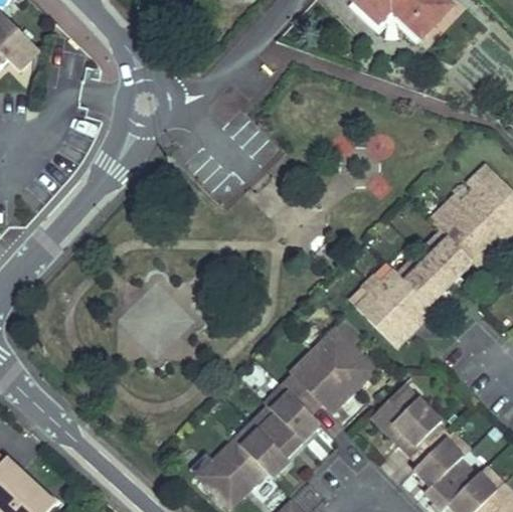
[(353,0),(377,22),(390,8),(419,36),(450,4),(446,0),(353,0)]
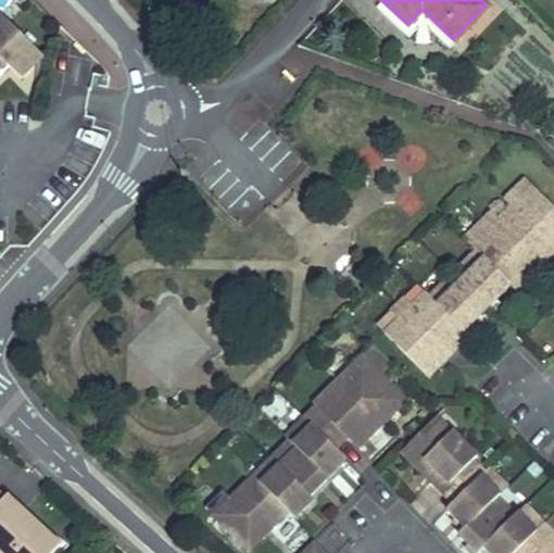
[(20,76),(36,59),(30,54),(36,48),(0,12),(0,65),(4,61),(20,76)]
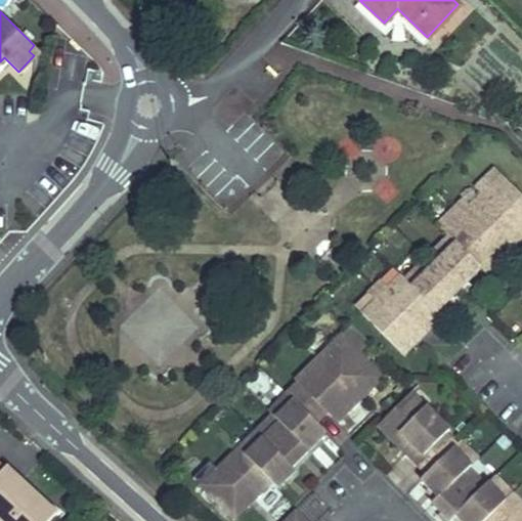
[(29,51),(34,55),(39,50),(34,45),(29,51)]
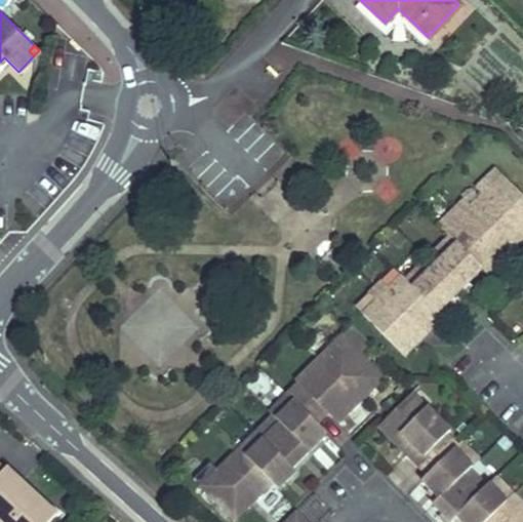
[(372,141),(372,156),(396,157),(397,142),(372,141)]
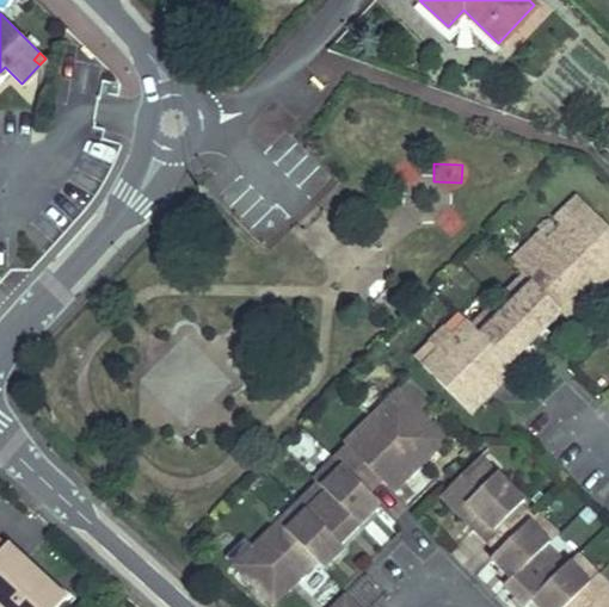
[(583,200),(574,192),(560,208),(568,216),(583,200)]
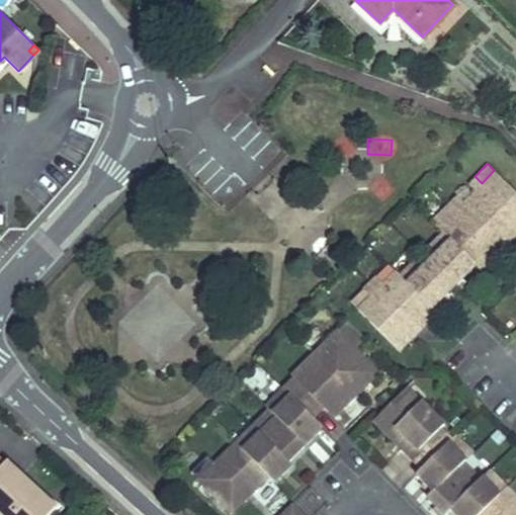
[(375,275),(368,281),(412,325),(418,319),(423,324),(435,311),(431,306),(474,263),(481,257),(485,262),(510,237),(505,233),(515,221),(515,192),(494,170),(482,183),(475,176),(467,183),(471,187),(475,190),(463,201),(460,198),(456,194),(443,207),(449,215),(437,227),(441,231),(436,237),(443,244),(431,256),(423,249),(417,256),(424,263),(412,275),(404,268),(399,274),(395,270),(382,282),(375,275)]
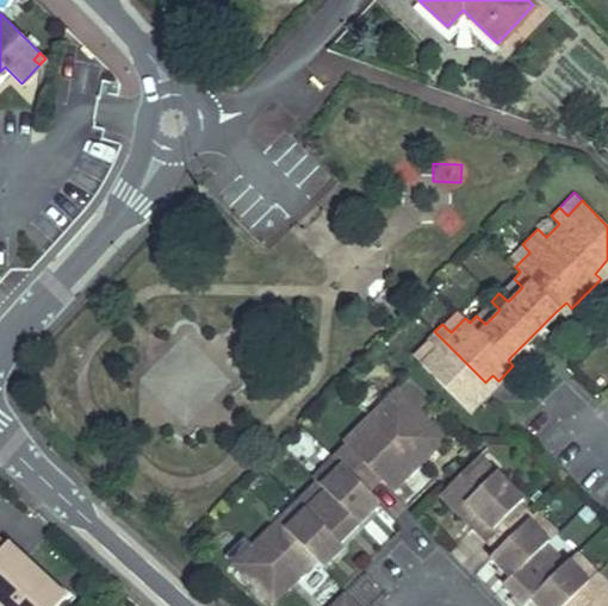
[(559,224),(556,220),(543,233),(546,237),(559,224)]
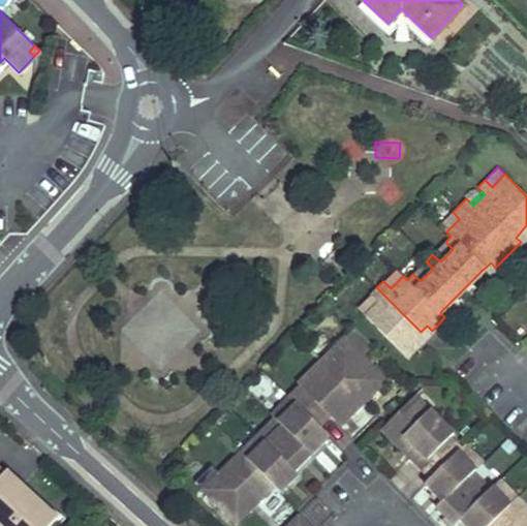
[(459,219),(453,212),(439,225),(446,231),(459,219)]
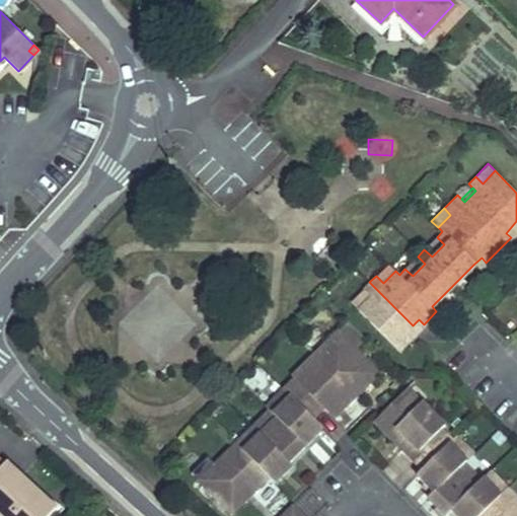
[(511,237),(516,231),(516,221),(506,233),(511,237)]
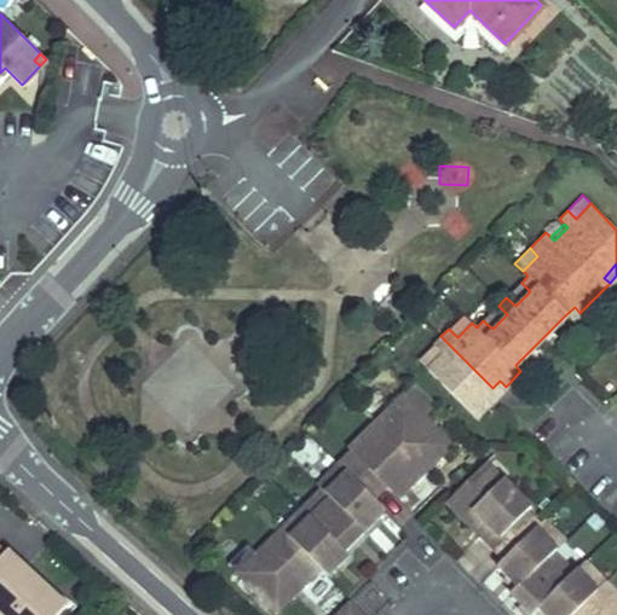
[(530,291),(522,283),(506,297),(515,306),(530,291)]
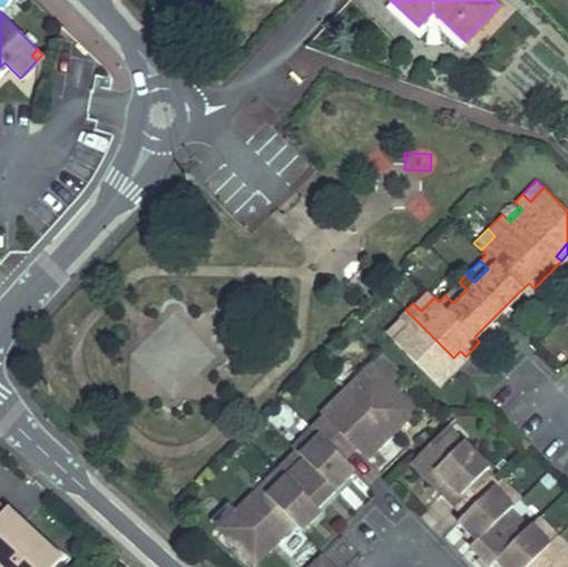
[(453,303),(467,290),(459,282),(444,295),(453,303)]
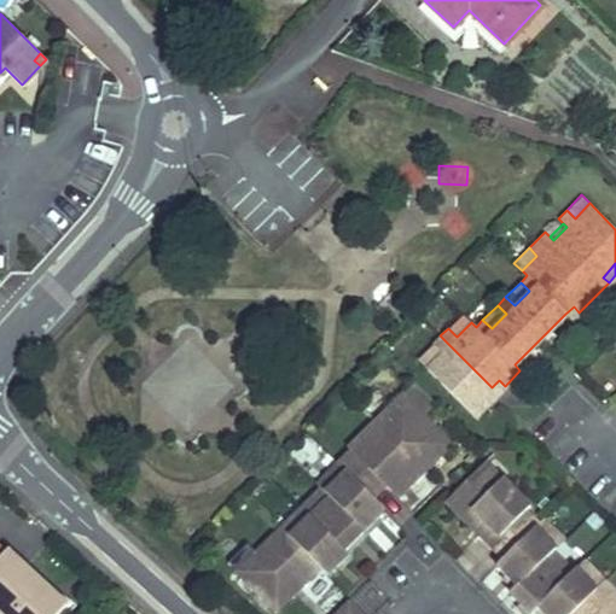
[(579,313),(574,307),(565,314),(571,320),(579,313)]
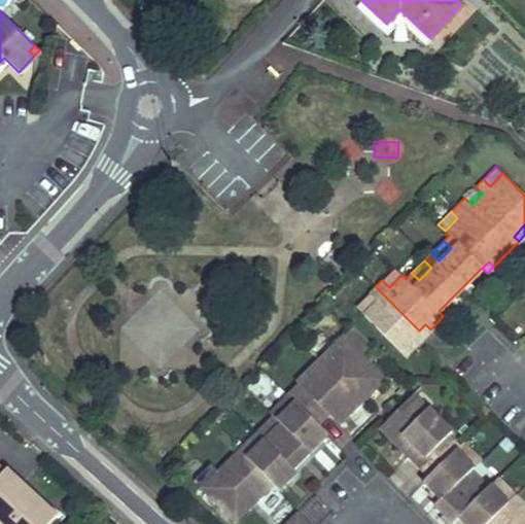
[(362,314),(405,355),(416,343),(412,338),(419,330),(375,286),(369,293),(376,301),(362,314)]
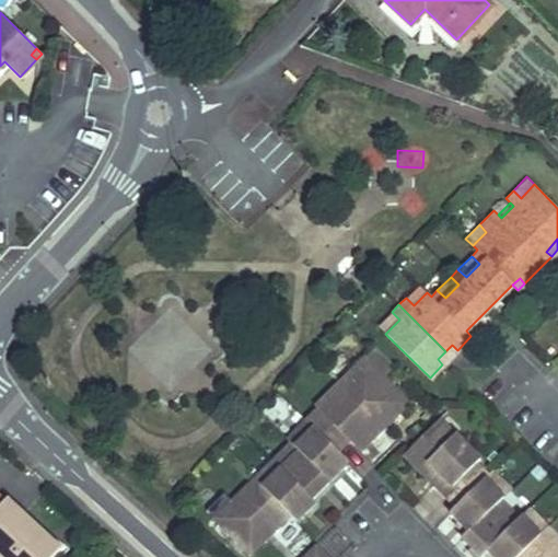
[(399,320),(392,312),(378,326),(385,334),(399,320)]
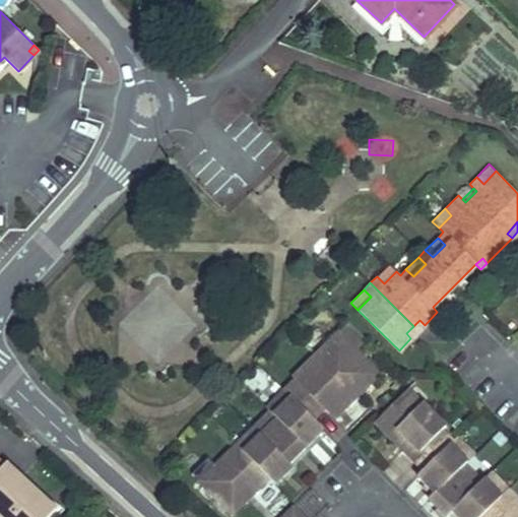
[(406,333),(410,338),(425,325),(419,320),(413,326),(406,333)]
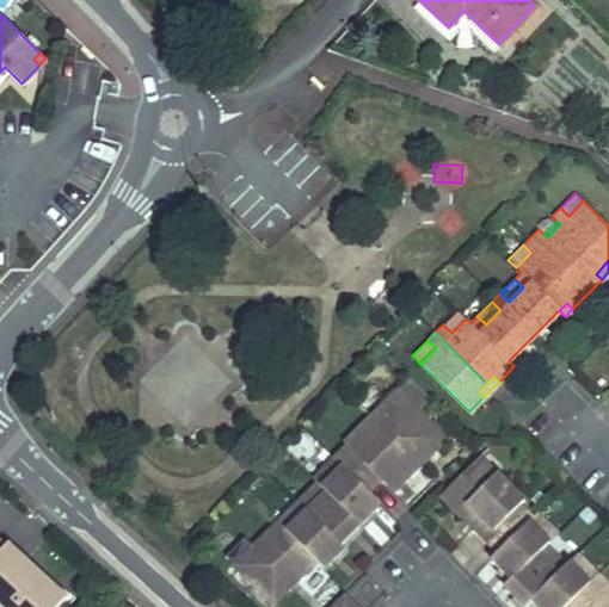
[(422,404),(429,397),(408,377),(401,384),(422,404)]
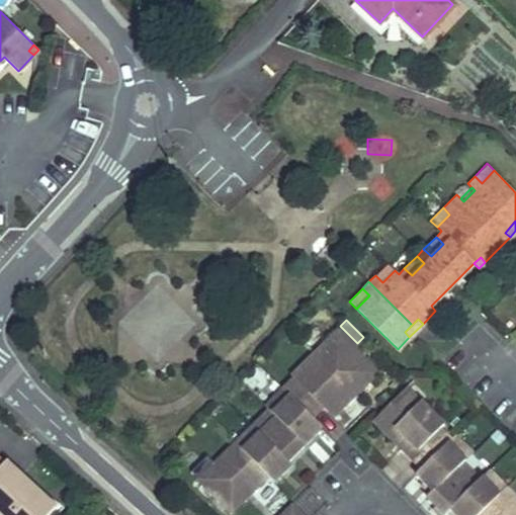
[(340,326),(335,330),(353,347),(357,343),(340,326)]
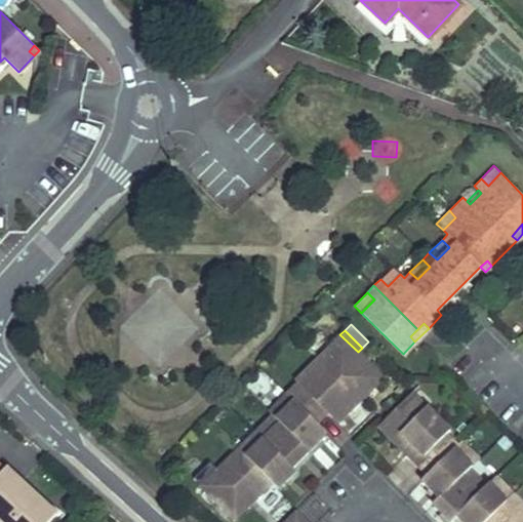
[(332,342),(339,349),(324,364),(354,393),(363,384),(368,389),(380,376),(358,352),(339,334),(332,342)]
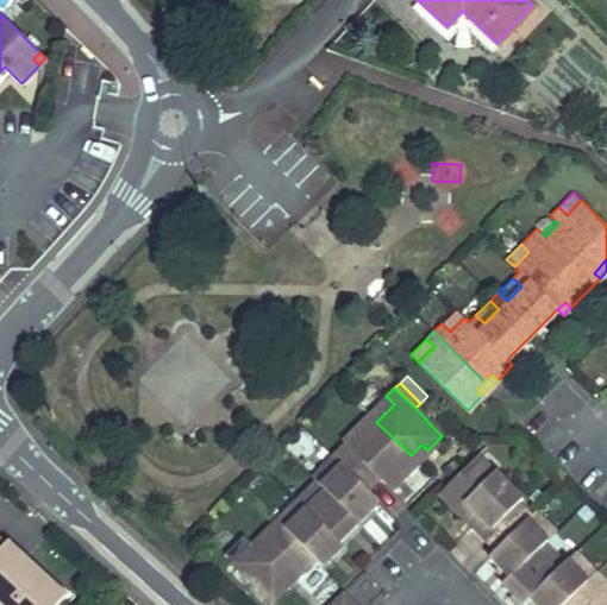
[(386,396),(369,413),(376,422),(394,404),(386,396)]
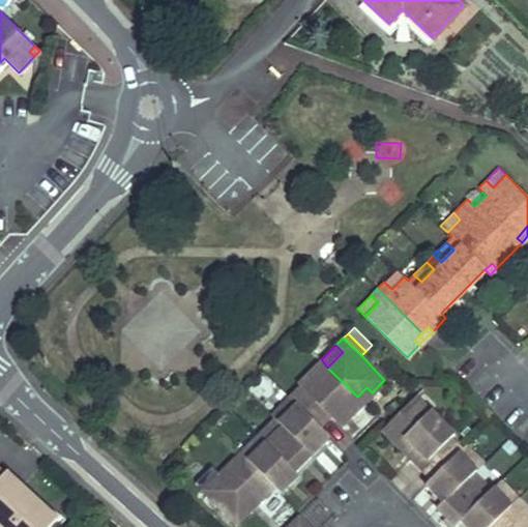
[(327,368),(321,359),(313,368),(320,375),(305,389),(300,384),(288,397),(318,426),(329,415),(333,419),(344,409),(349,414),(362,402),(357,397),(327,368)]
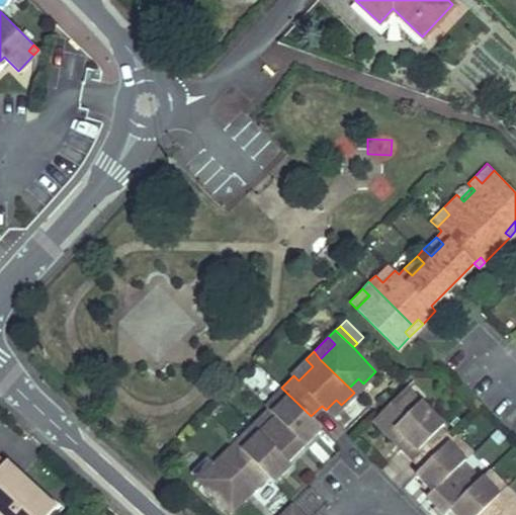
[(306,359),(291,373),(293,375),(298,380),(313,366),(306,359)]
